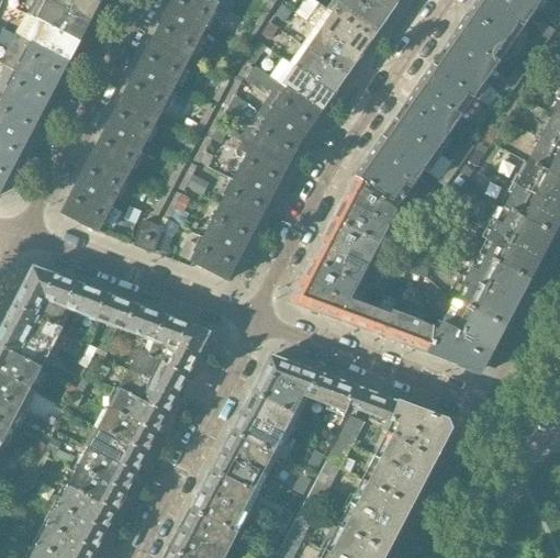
[(91,19),(55,0),(41,0),(34,14),(80,38),(91,19)]
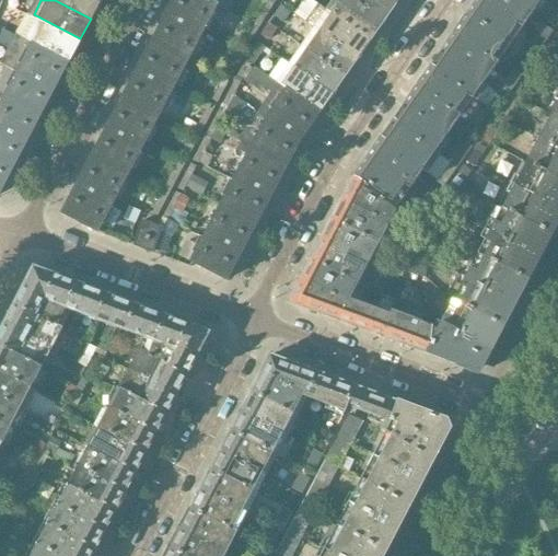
[(101,0),(55,0),(91,19),(101,0)]
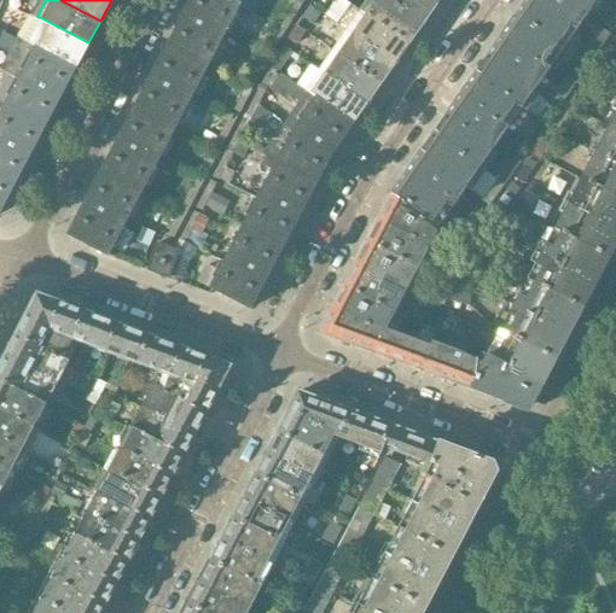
[(236,0),(192,0),(173,38),(211,57),(240,3),(236,0)]
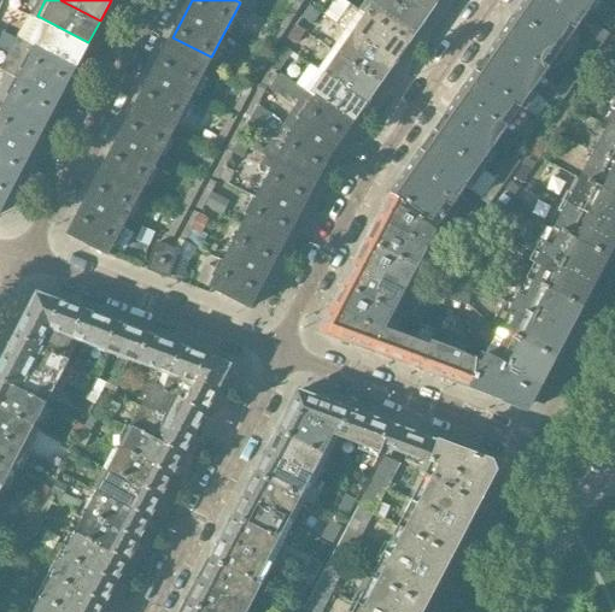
[(297,0),(282,23),(287,27),(304,0),(297,0)]
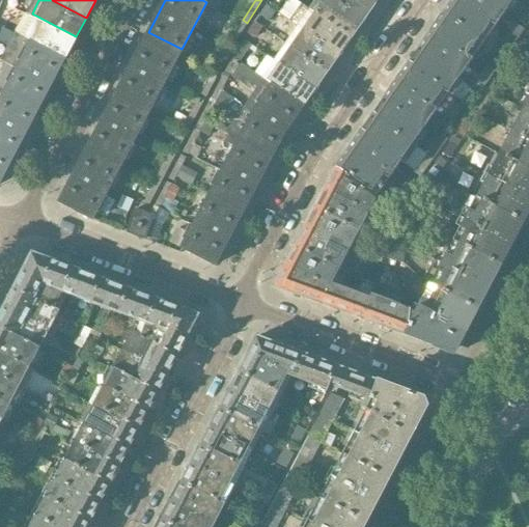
[(364,18),(337,0),(314,0),(310,7),(352,35),(364,18)]
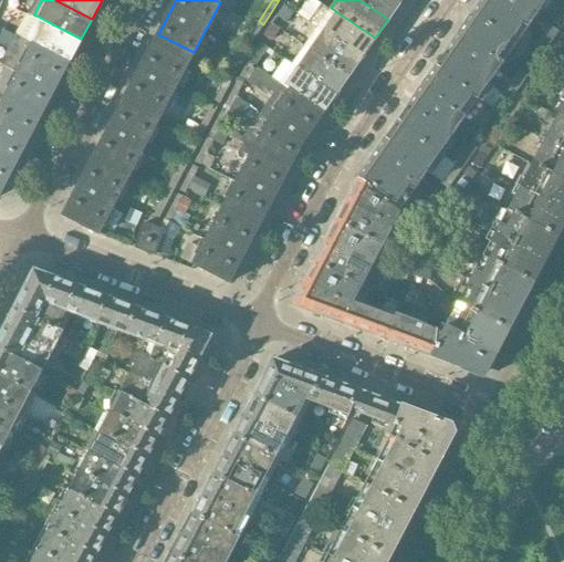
[(400,1),(398,0),(359,0),(388,19),(400,1)]
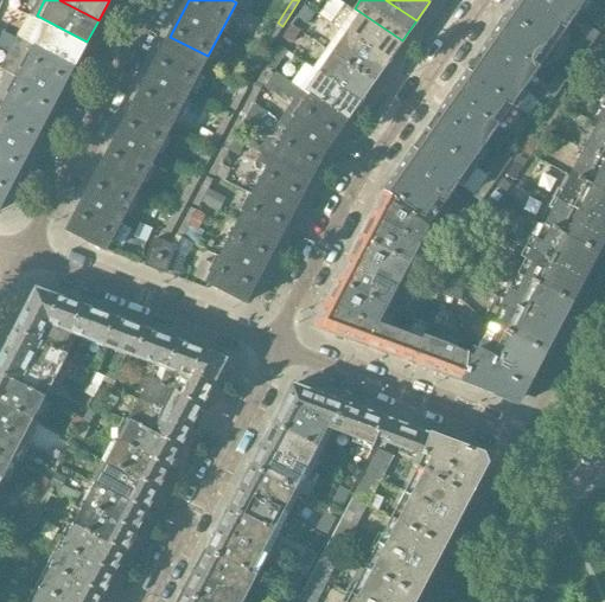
[(574,18),(587,0),(516,0),(508,13),(555,45),(561,37),(556,34),(571,14),(574,18)]
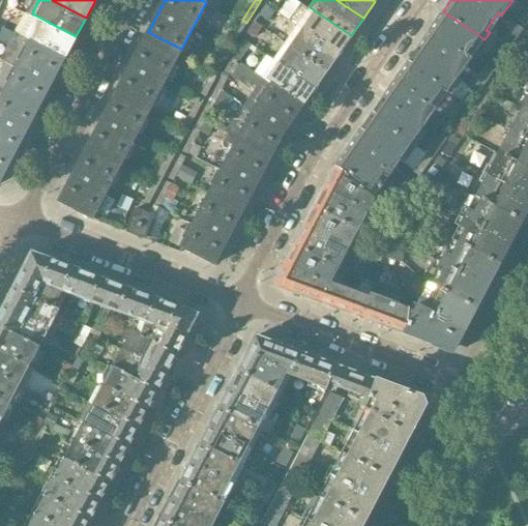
[(267,3),(261,12),(269,19),(275,9),(276,8),(268,2),(267,3)]
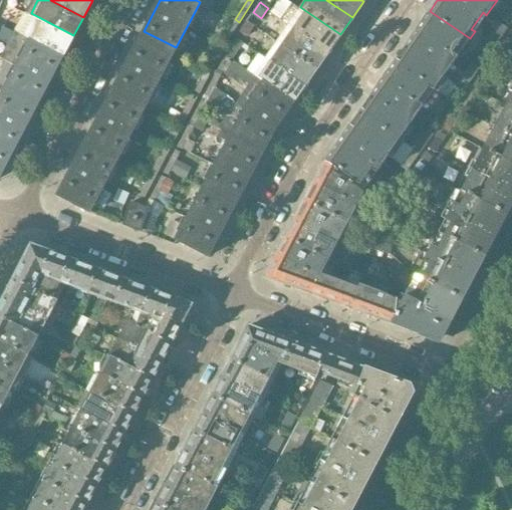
[(340,34),(300,7),(288,24),(328,51),(340,34)]
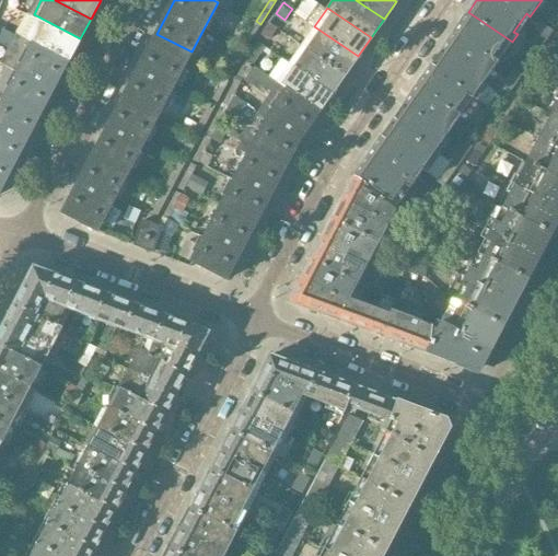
[(488,67),(502,49),(506,51),(512,42),(468,12),(431,66),(471,93),(477,84),(480,88),(492,70),(488,67)]
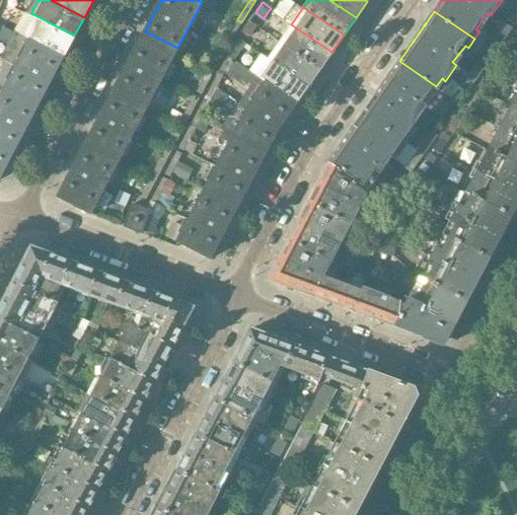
[(74,35),(31,13),(21,31),(32,37),(65,54),(74,35)]
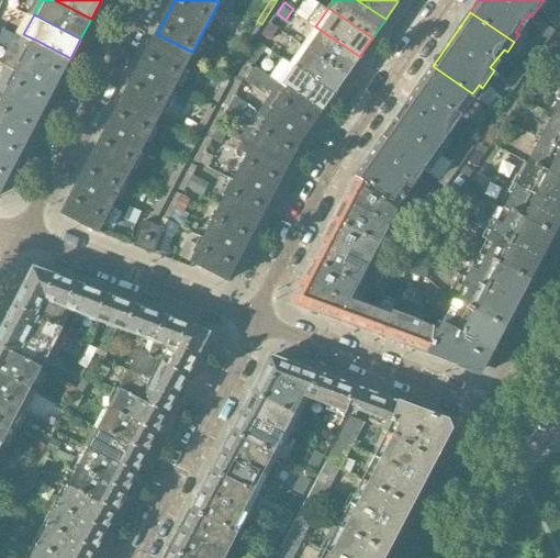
[(271,20),(265,32),(272,36),(278,26),(279,24),(271,20)]
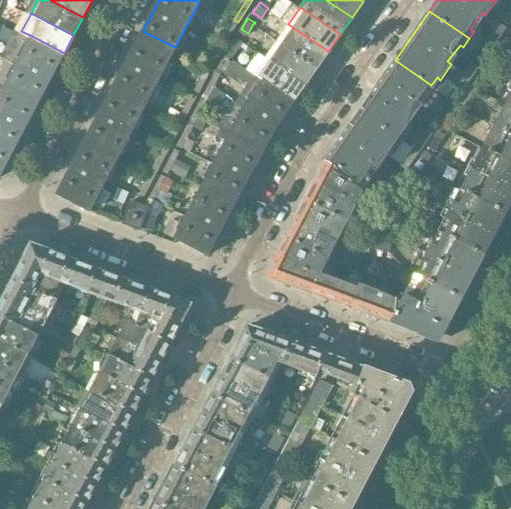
[(223,36),(227,39),(238,22),(234,19),(223,36)]
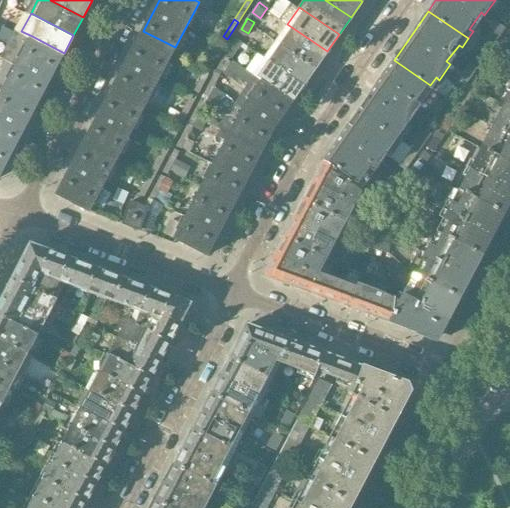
[(497,19),(483,39),(492,45),(506,25),(497,19)]
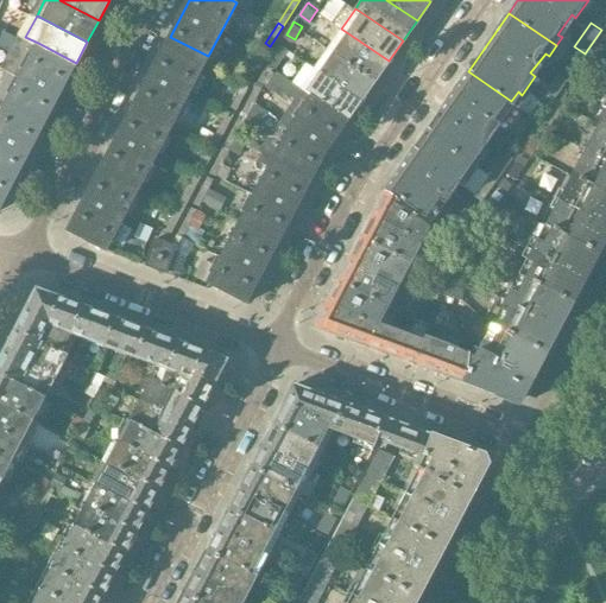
[(389,61),(341,29),(328,48),(376,80),(389,61)]
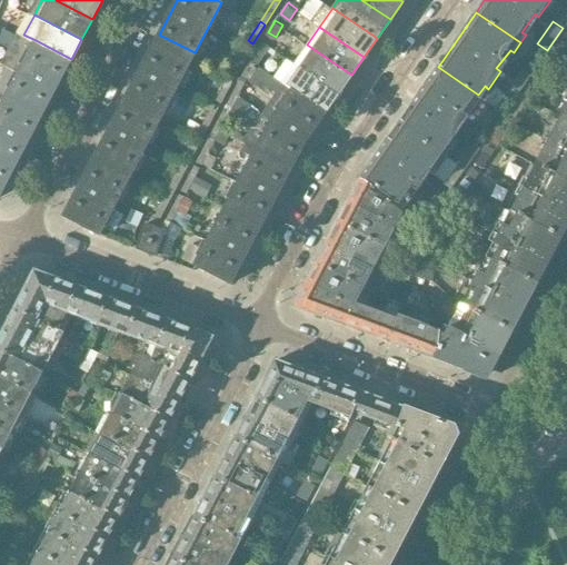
[(566,31),(551,52),(560,58),(566,48),(566,31)]
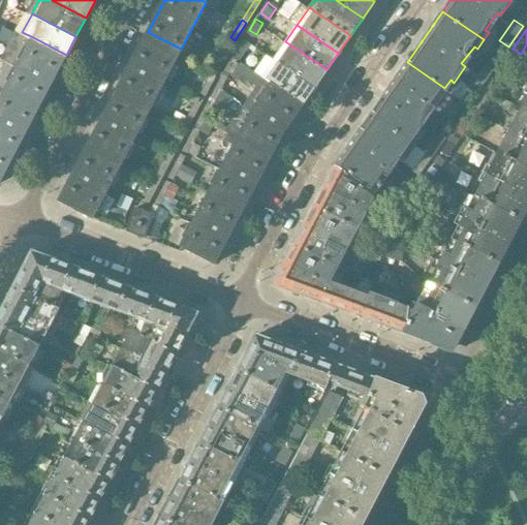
[(181,49),(148,32),(119,87),(152,103),(181,49)]
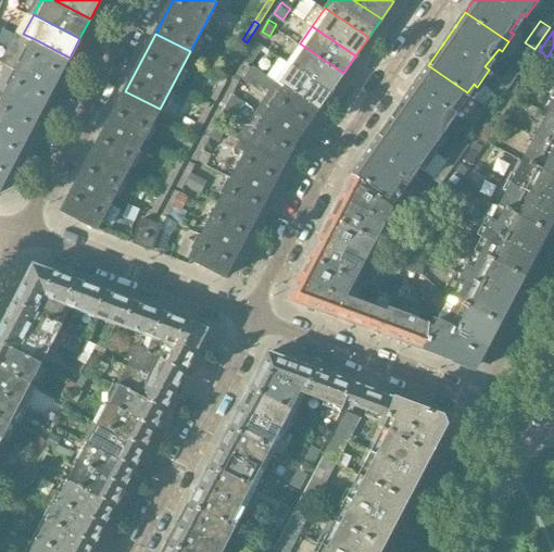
[(70,58),(35,39),(7,92),(41,111),(70,58)]
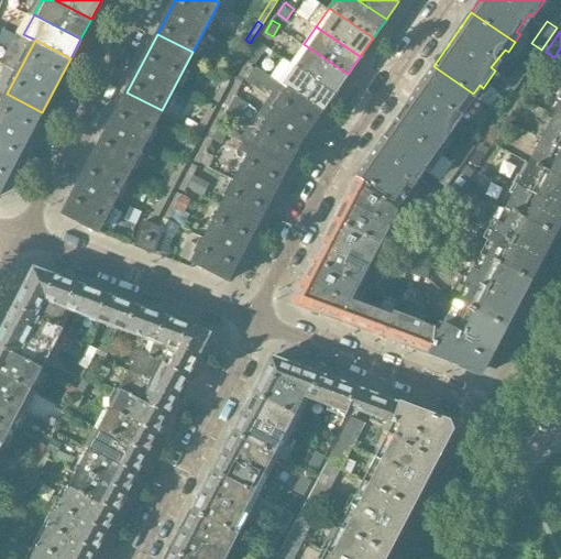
[(253,62),(265,43),(261,40),(249,58),(253,62)]
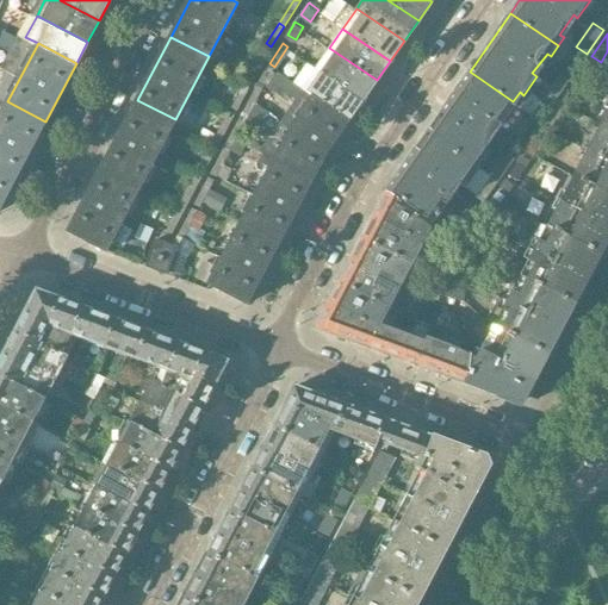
[(377,80),(329,48),(316,66),(364,99),(377,80)]
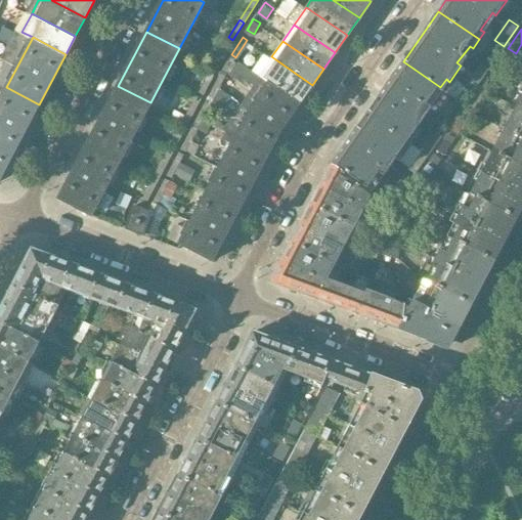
[(224,44),(213,66),(217,69),(228,47),(224,44)]
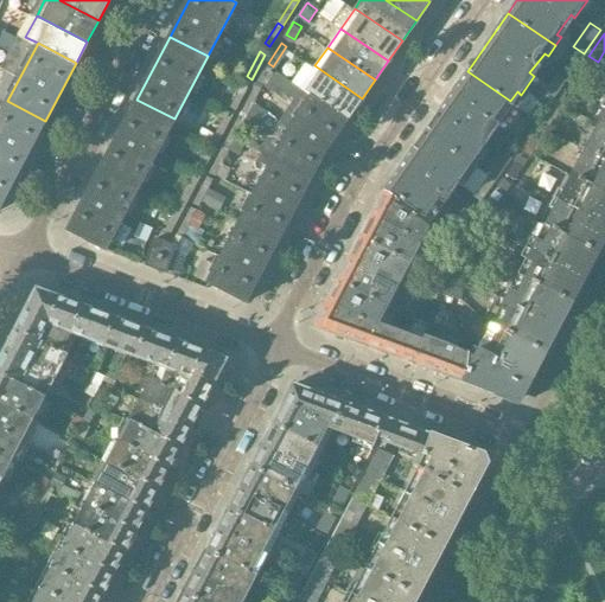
[(581,83),(598,62),(588,56),(573,77),(581,83)]
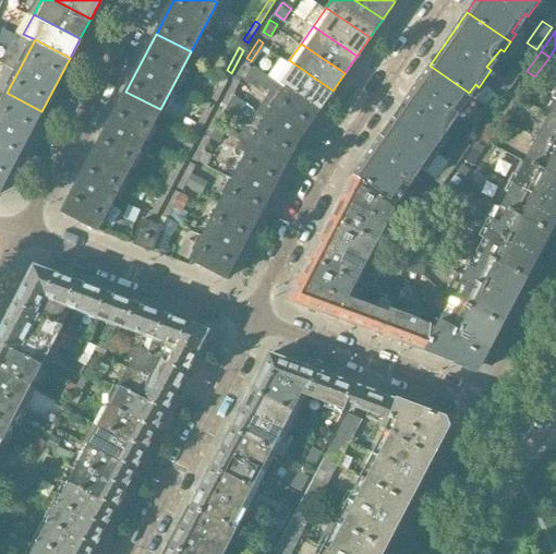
[(254,63),(251,61),(246,58),(238,72),(246,76),(254,63)]
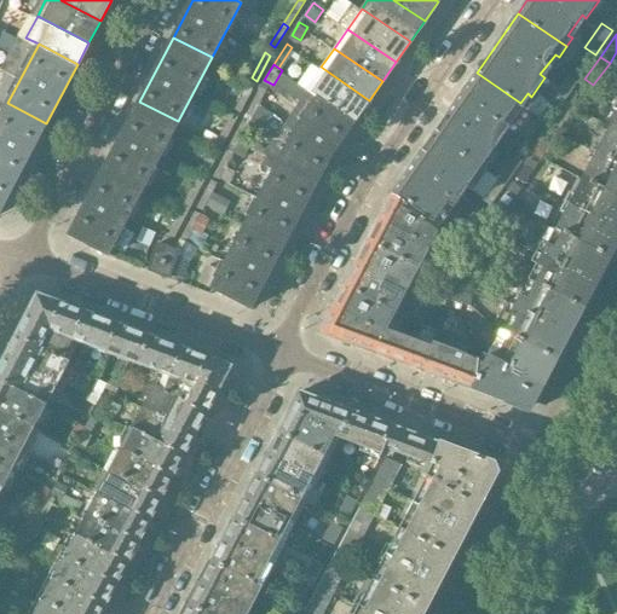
[(369,100),(321,67),(307,87),(318,96),(355,120),(369,100)]
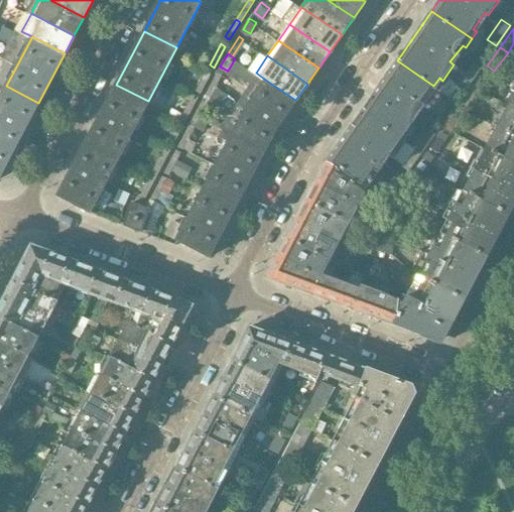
[(235,58),(228,71),(244,82),(252,70),(235,58)]
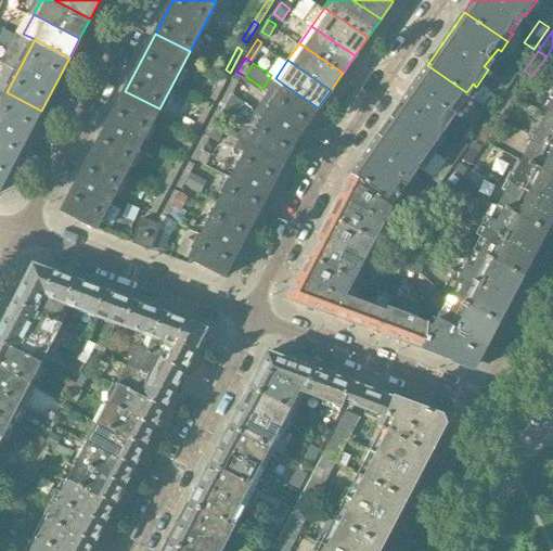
[(509,64),(493,86),(504,93),(519,72),(509,64)]
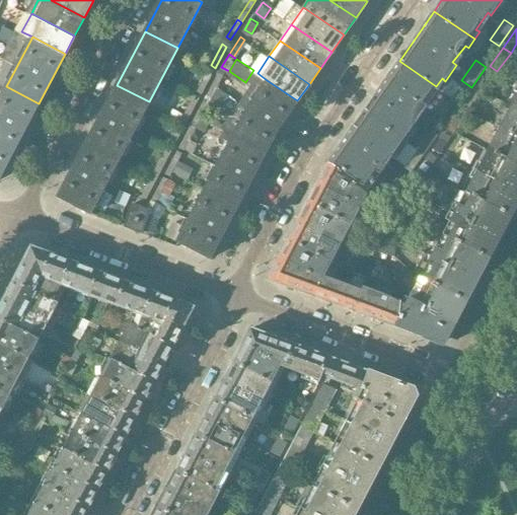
[(433,99),(429,96),(436,86),(399,61),(365,111),(405,139),(411,132),(405,128),(419,111),(423,114),(433,99)]
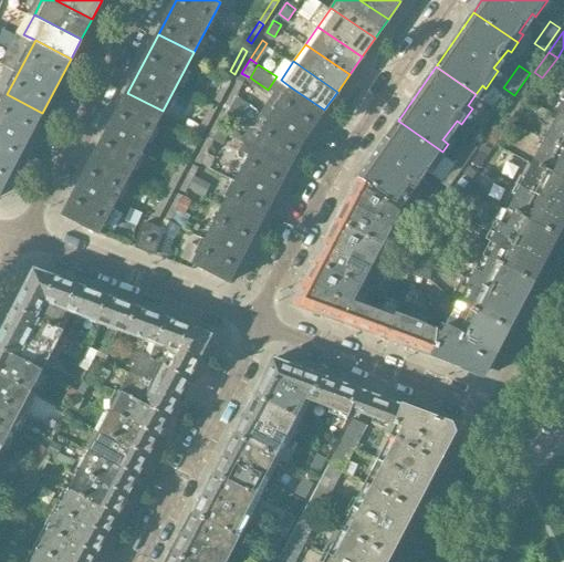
[(216,97),(221,100),(235,74),(230,71),(216,97)]
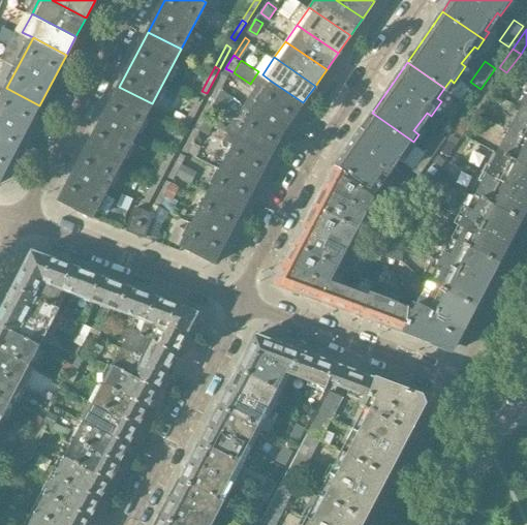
[(493,93),(506,72),(499,67),(485,88),(493,93)]
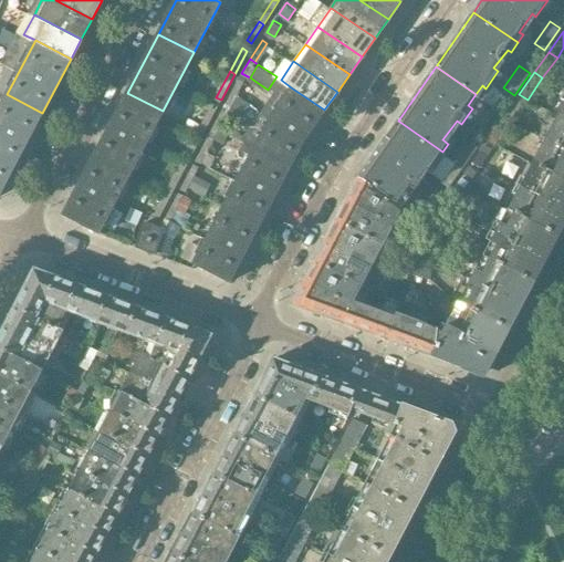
[(240,76),(231,92),(237,94),(244,80),(240,76)]
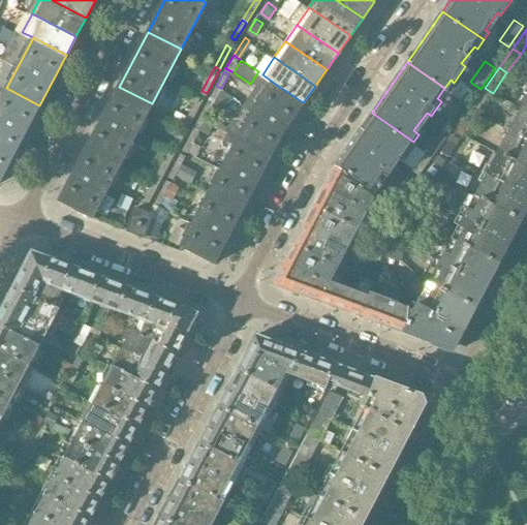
[(303,102),(272,82),(252,111),(237,142),(269,158),(283,131),(303,102)]
